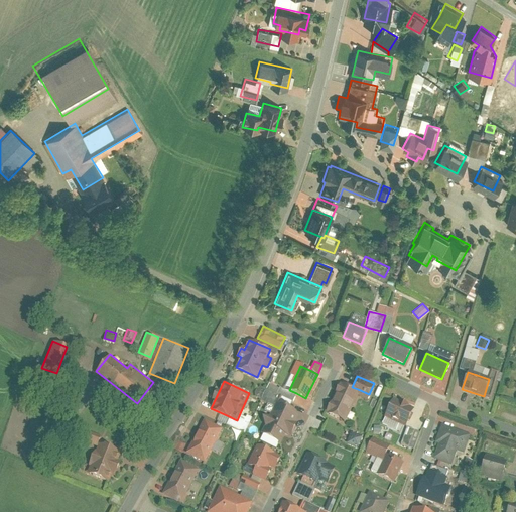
[(352,387),(340,381),(326,410),(345,418),(358,389),(352,387)]
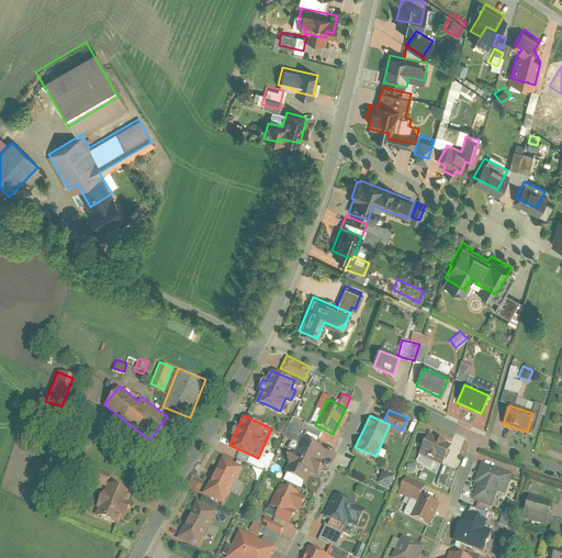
[(318,437),(323,428),(315,425),(305,421),(302,428),(306,431),(318,437)]
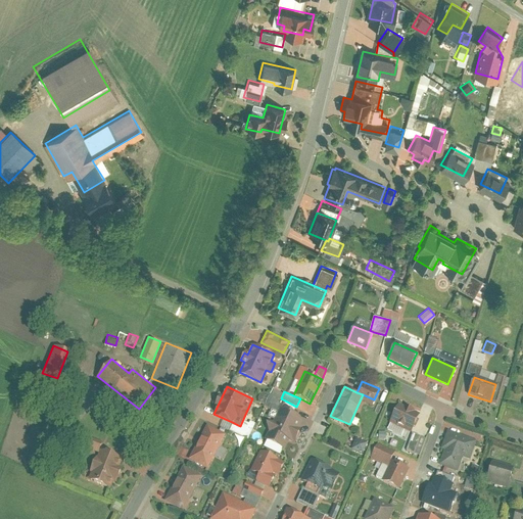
[(281,398),(270,393),(266,403),(280,410),(282,407),(285,400),(281,398)]
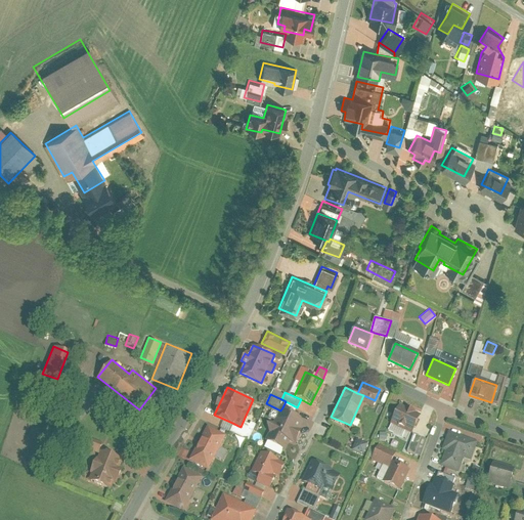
[(420,413),(400,403),(391,422),(411,430),(420,413)]
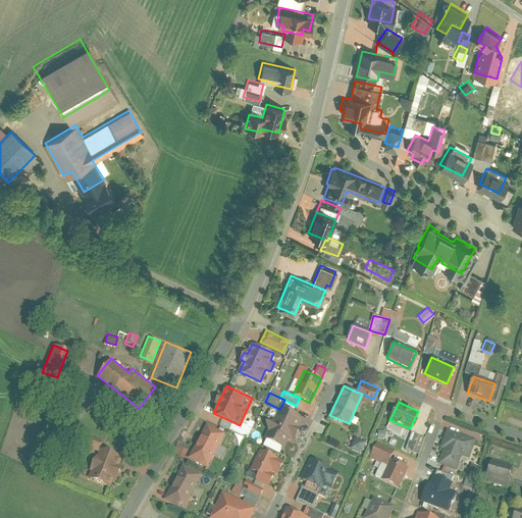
[(299,415),(281,406),(279,409),(274,420),(270,418),(265,428),(269,430),(266,437),(283,446),(288,436),(295,439),(304,420),(297,417),(299,415)]
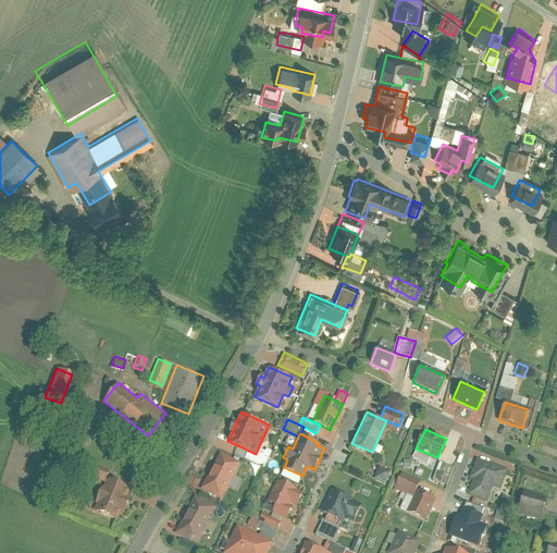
[(245,456),(264,465),(271,452),(259,446),(256,454),(247,450),(245,456)]
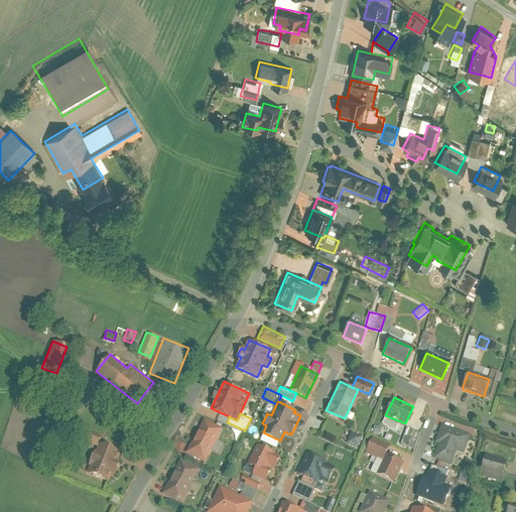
[(222,425),(205,417),(187,452),(205,460),(222,425)]
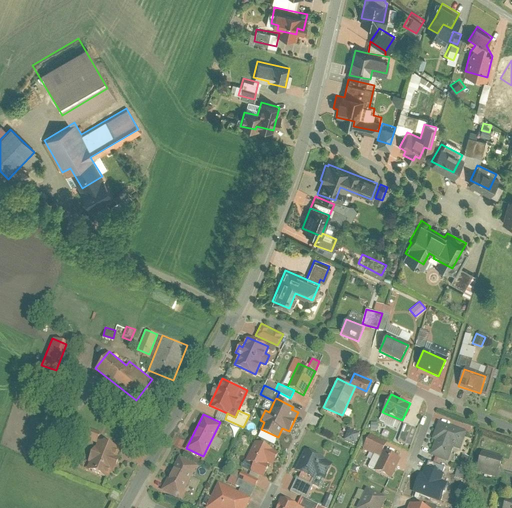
[(429,451),(452,459),(463,426),(439,419),(429,451)]
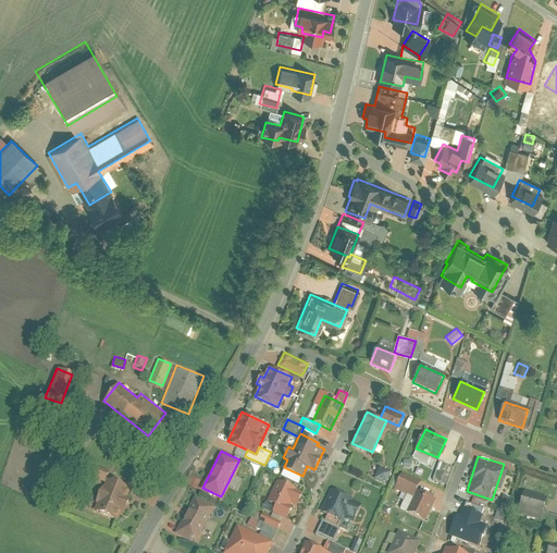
[(455,466),(440,461),(433,476),(448,481),(455,466)]
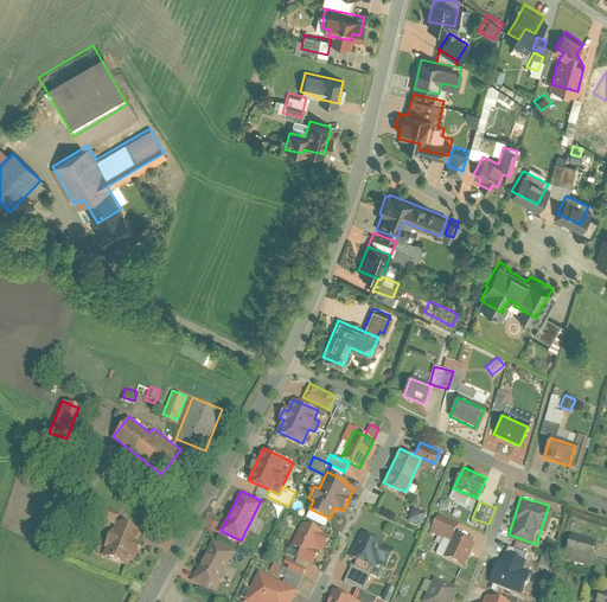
[(426,512),(414,506),(408,518),(421,524),(426,512)]
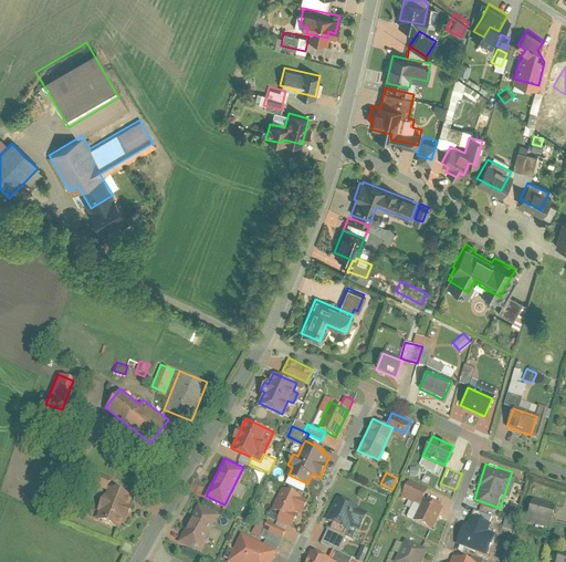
[(111,479),(96,474),(92,484),(106,489),(111,479)]
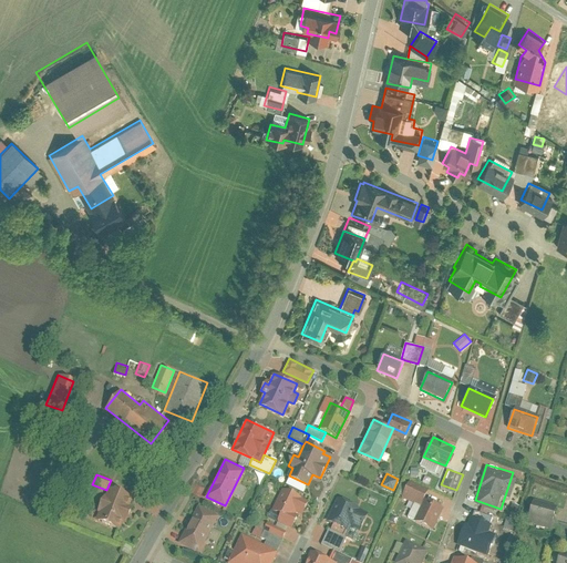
[(429,488),(411,480),(404,494),(422,503),(424,498),(429,488)]
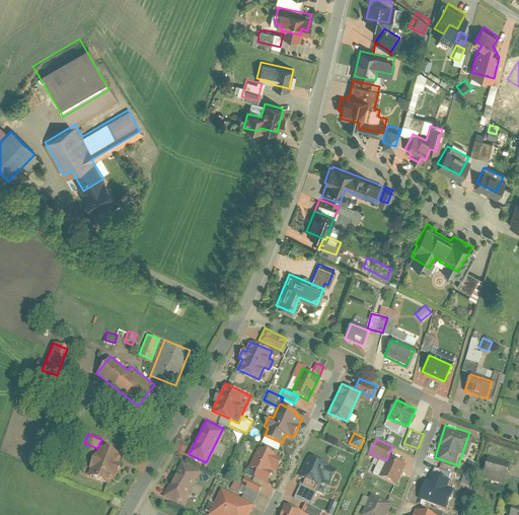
[(121,453),(100,445),(96,454),(94,453),(89,466),(91,467),(88,473),(109,483),(112,475),(116,477),(121,464),(118,463),(121,453)]
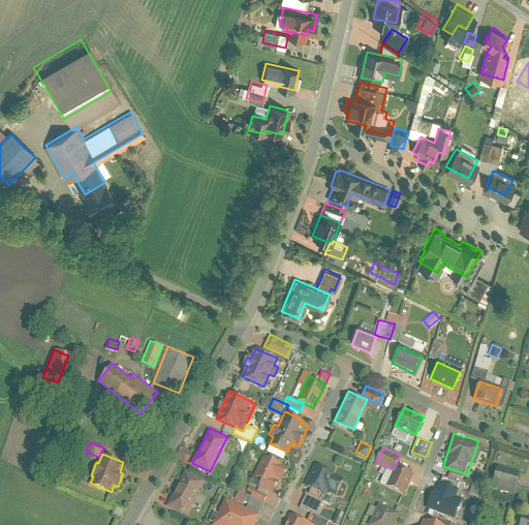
[(284,465),(263,455),(254,474),(260,477),(257,484),(272,491),(284,465)]
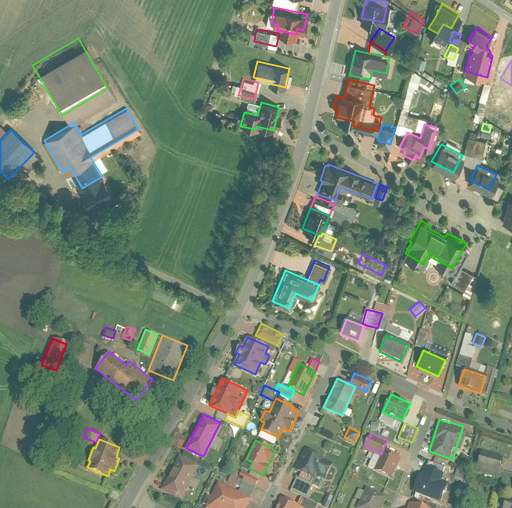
[(331,460),(305,448),(295,469),(313,477),(316,472),(324,475),(331,460)]
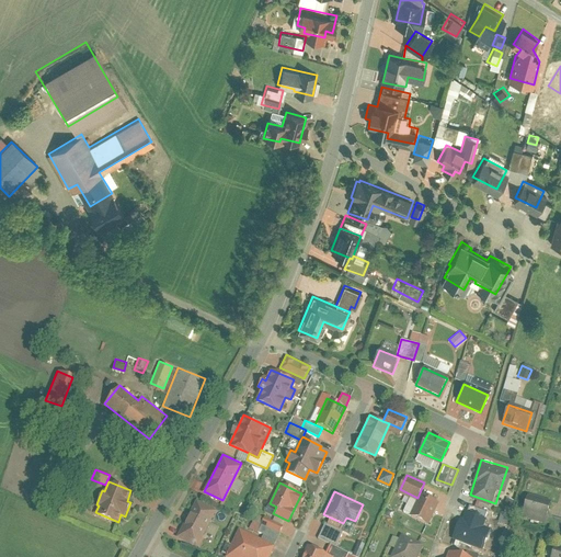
[(437,500),(420,492),(418,498),(411,512),(428,521),(437,500)]
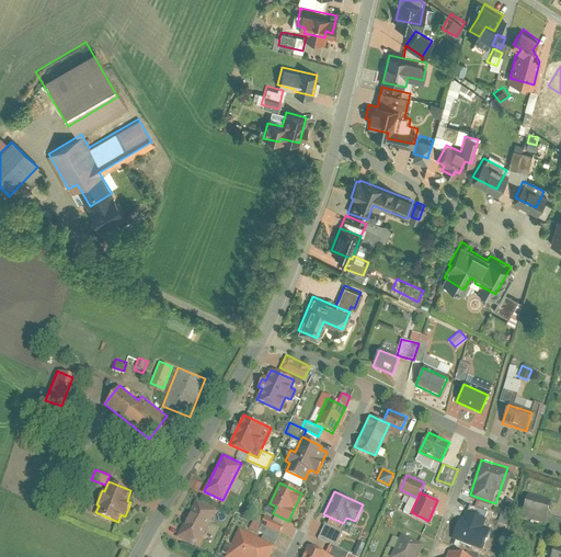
[(530,493),(523,515),(545,523),(552,500),(530,493)]
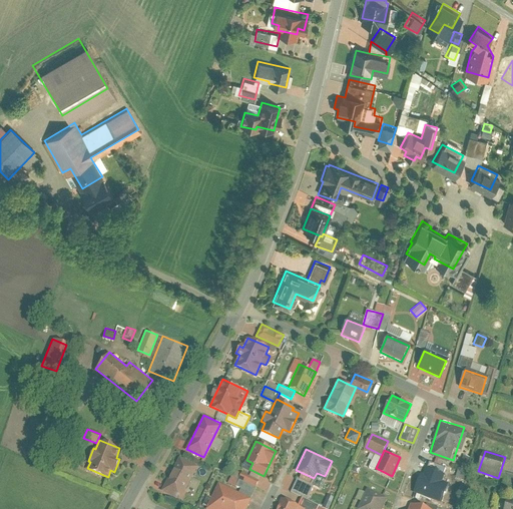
[(196,464),(179,456),(163,490),(180,498),(196,464)]
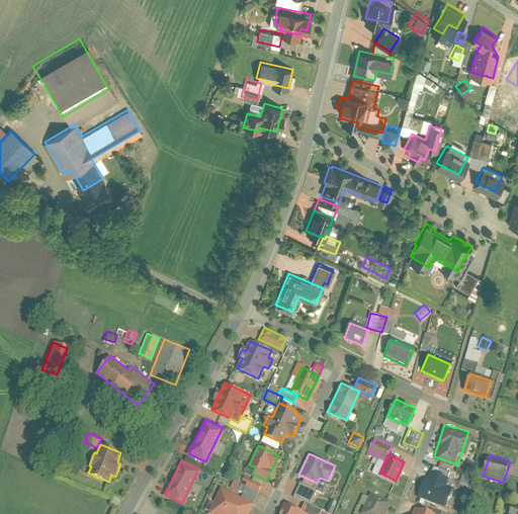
[(433,463),(422,498),(444,505),(455,470),(433,463)]
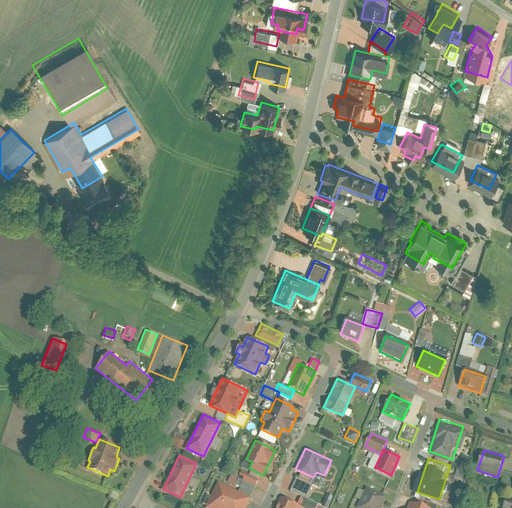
[(233,468),(228,480),(234,483),(240,471),(233,468)]
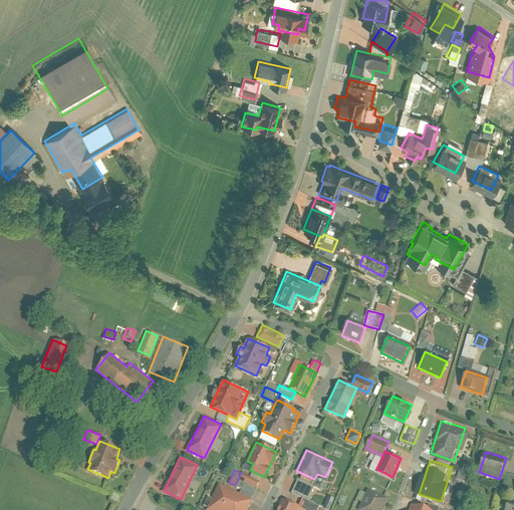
[(255,486),(258,480),(243,473),(240,479),(255,486)]
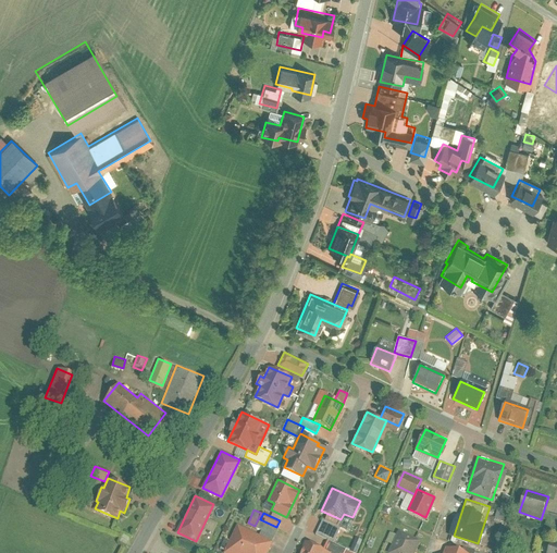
[(339,527),(322,518),(317,530),(334,538),(339,527)]
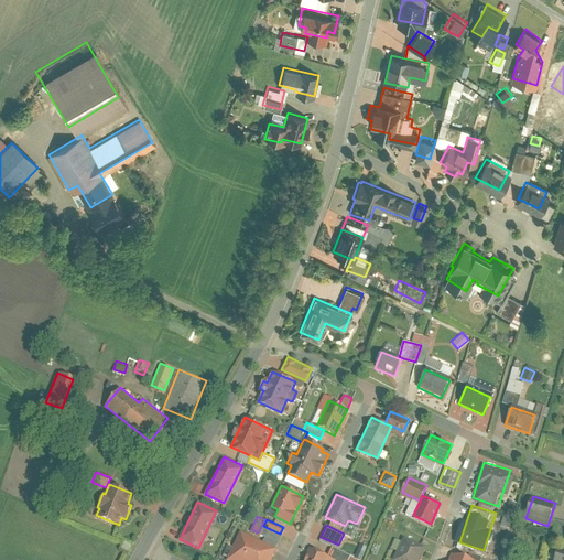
[(266,535),(262,540),(277,547),(282,535),(280,534),(263,526),(261,532),(266,535)]
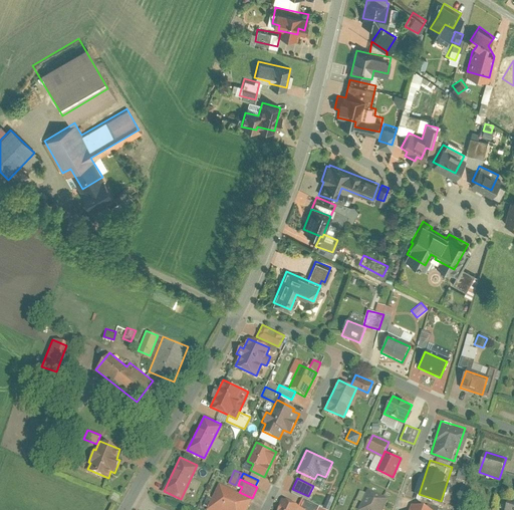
[(239,492),(219,482),(207,508),(210,509),(246,509),(252,498),(239,492)]
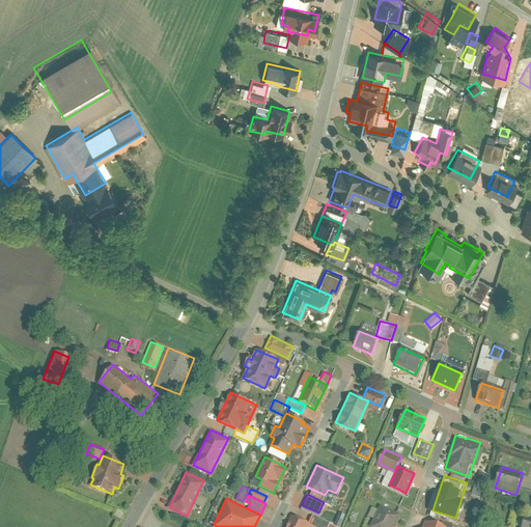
[(394,526),(400,514),(380,504),(369,526),(371,526),(394,526)]
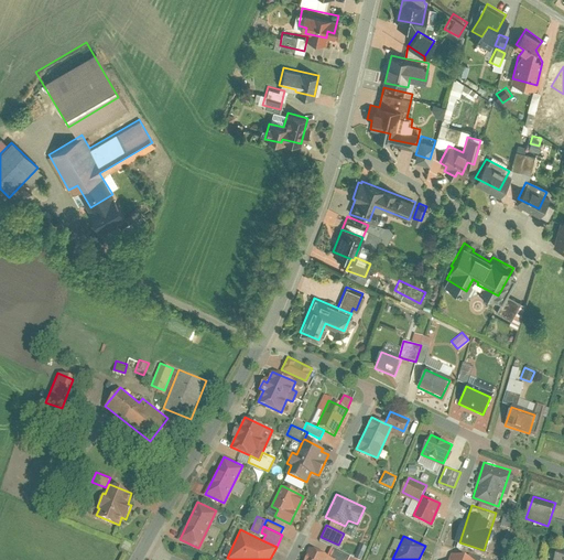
[(336,559),(337,559),(308,547),(302,559),(336,559)]
